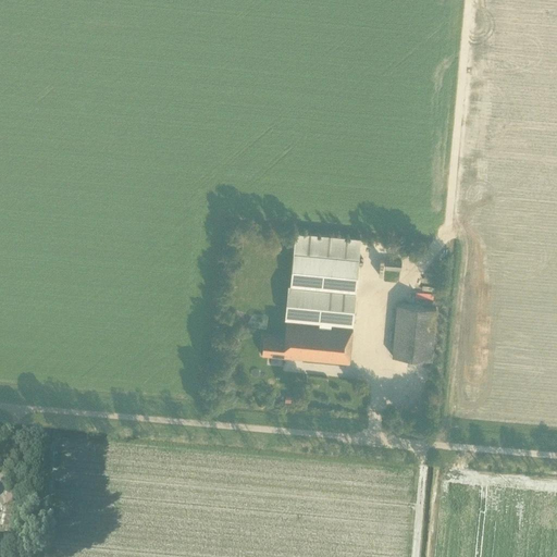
[(263,354),(350,362),(361,237),(295,232),(286,338),(265,336),(263,354)]
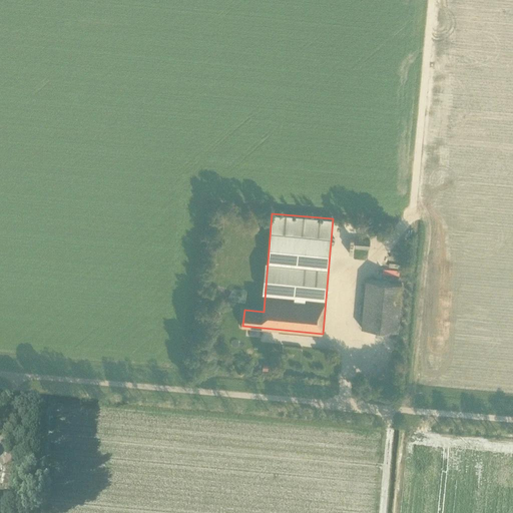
[(356,247),(371,248),(372,239),(357,238),(356,247)]
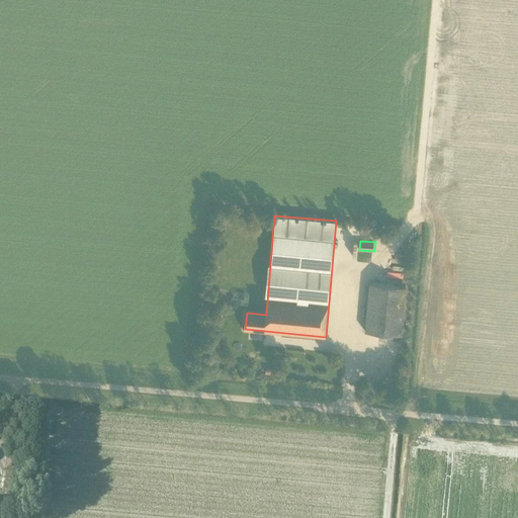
[(370,282),(365,331),(404,334),(408,285),(370,282)]
